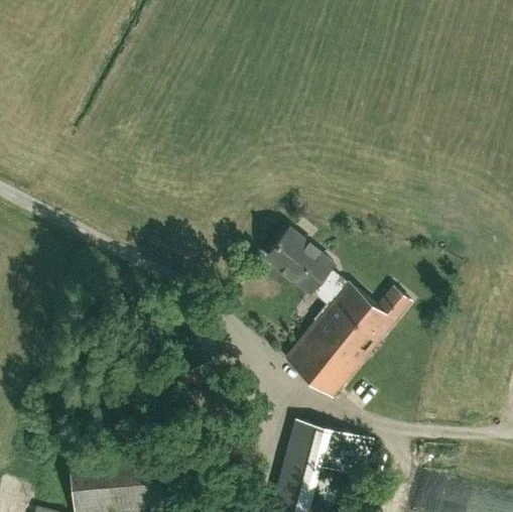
[(263,257),(307,292),(309,289),(328,305),(283,360),(330,398),(407,302),(390,287),(374,306),(327,268),(330,264),(286,229),(263,257)]
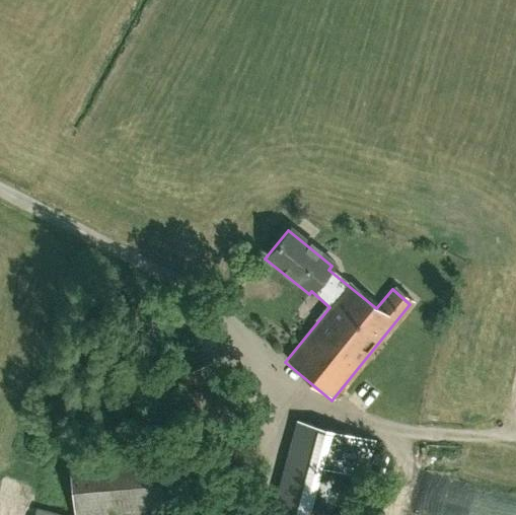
[(296,423),(271,514),(329,514),(351,437),(296,423)]
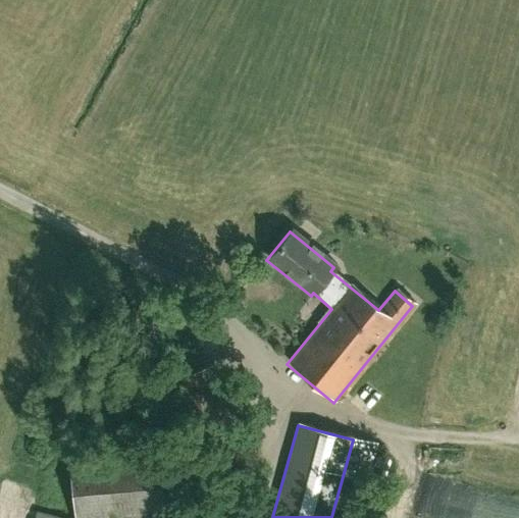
[(67,458),(69,477),(73,517),(161,517),(156,469),(153,449),(67,458)]
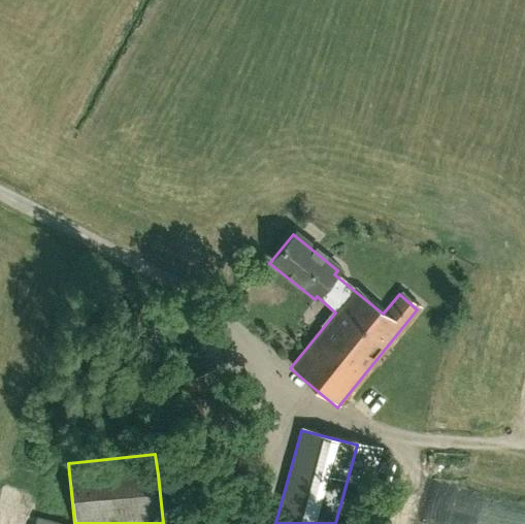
[(39,523),(34,522),(34,523),(242,523),(254,484),(223,476),(210,523),(39,523)]
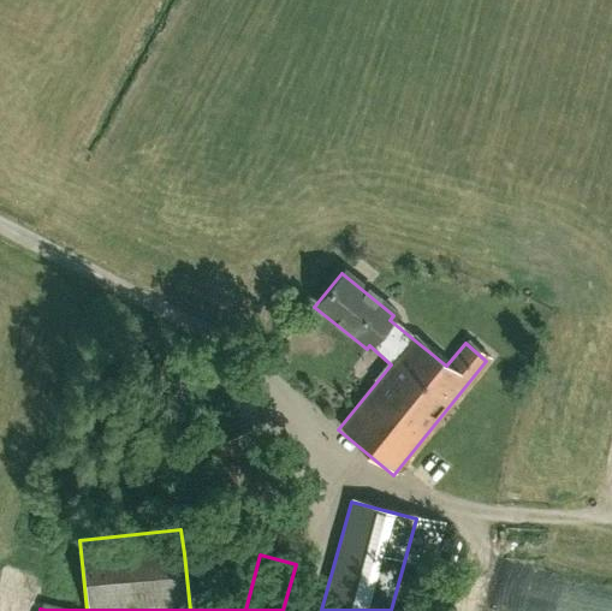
[(557,610),(563,583),(544,580),(538,610),(557,610)]
